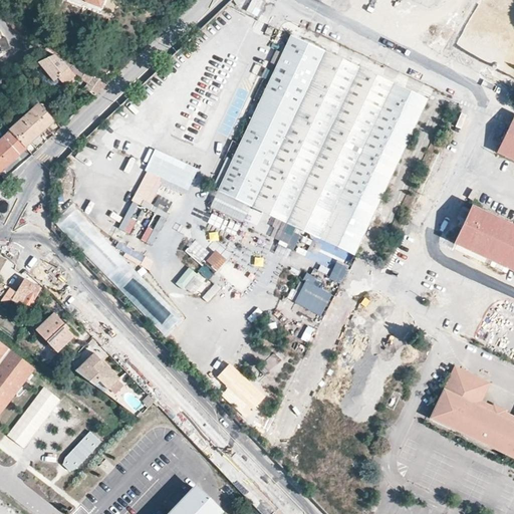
[(76,0),(100,9),(103,0),(76,0)]
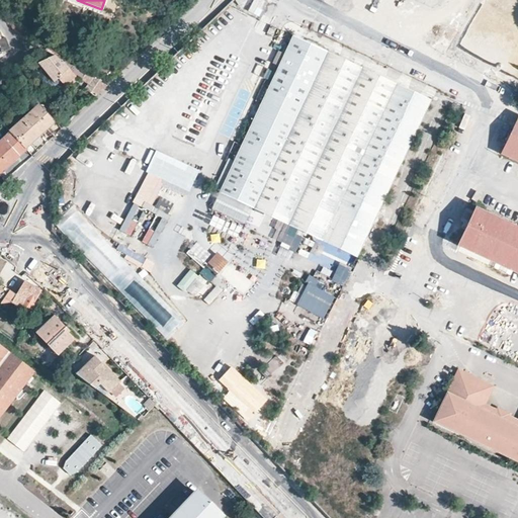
[(464,42),(517,73),(517,39),(515,45),(511,42),(515,35),(504,28),(501,34),(496,32),(507,14),(488,3),(464,42)]
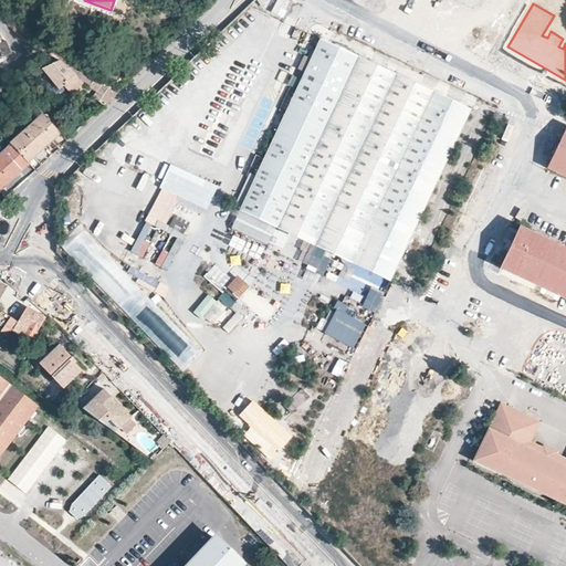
[(0,58),(12,53),(7,41),(2,43),(0,39),(2,38),(0,33),(0,58)]
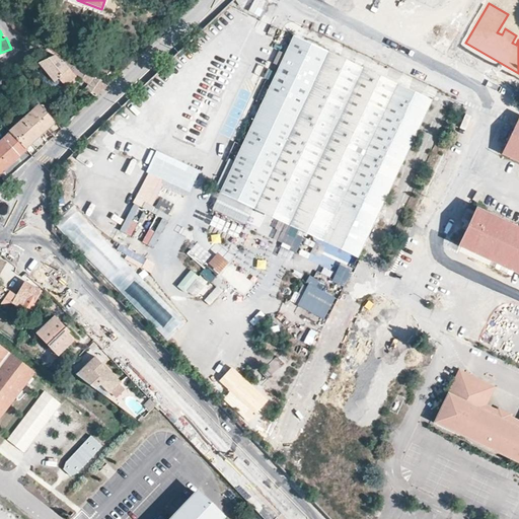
[(36,49),(24,39),(19,45),(30,56),(36,49)]
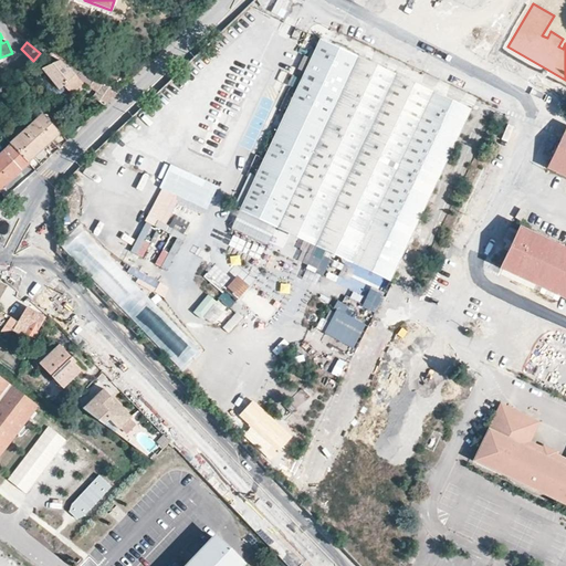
[(389,279),(465,111),(318,43),(315,51),(311,60),(303,76),(295,93),(282,122),(278,130),(274,139),(264,160),(257,177),(240,211),(278,228),(296,237),(389,279)]
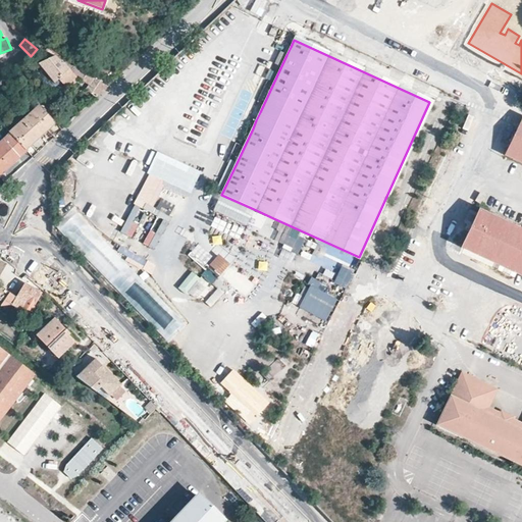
[(71,74),(53,56),(38,62),(54,81),(57,77),(62,84),(71,74)]
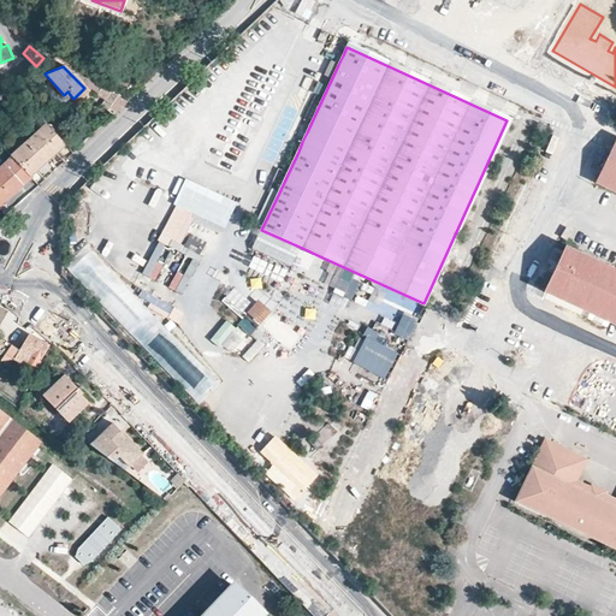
[(107,96),(111,92),(89,80),(87,84),(107,96)]
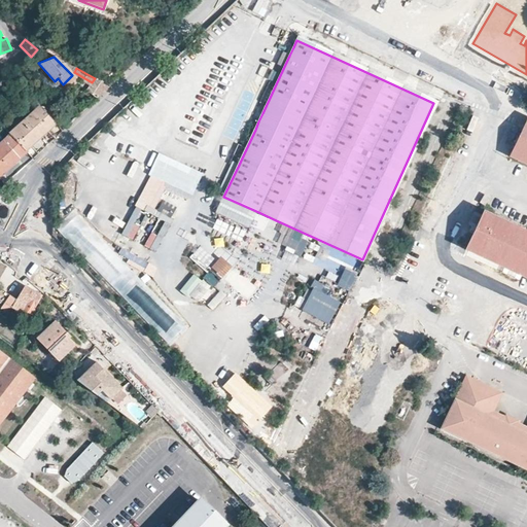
[(98,98),(110,85),(95,78),(92,82),(86,89),(98,98)]
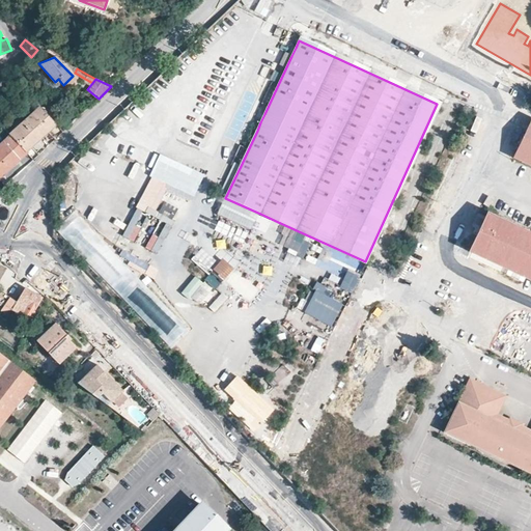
[(258,112),(264,114),(277,87),(271,84),(258,112)]
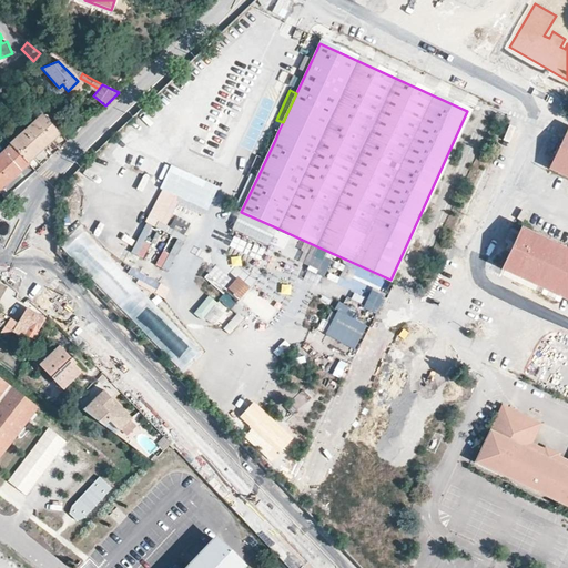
[(77,120),(67,110),(59,117),(68,127),(77,120)]
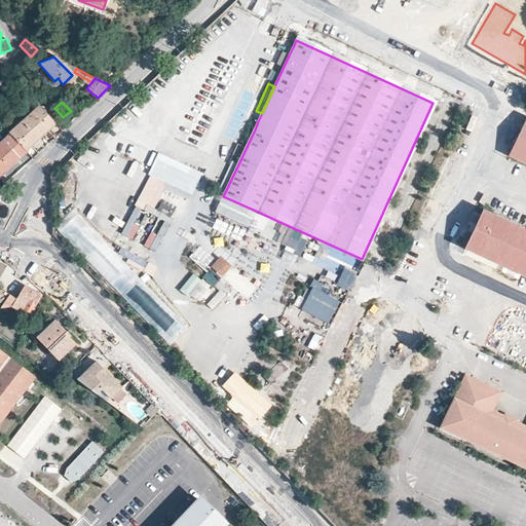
[(26,118),(42,136),(57,122),(40,105),(26,118)]
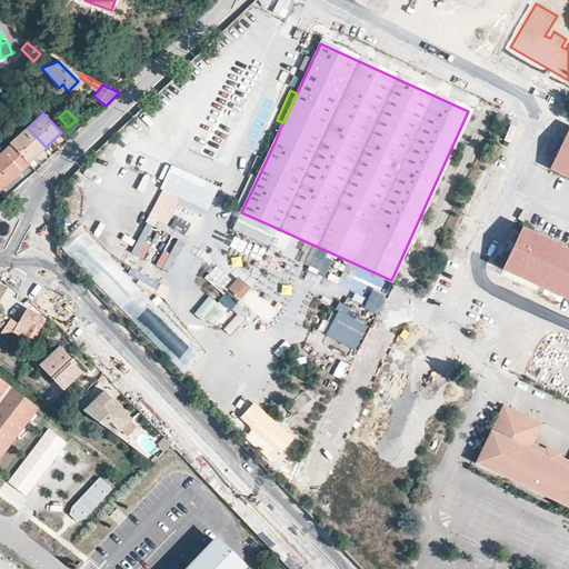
[(29,163),(46,147),(28,128),(10,142),(11,146),(0,155),(0,190),(13,178),(29,163)]
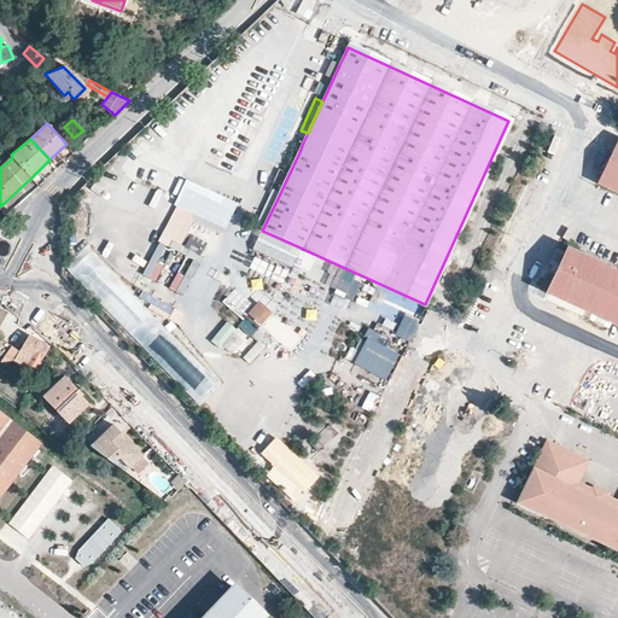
[(617,143),(599,181),(617,190),(617,143)]
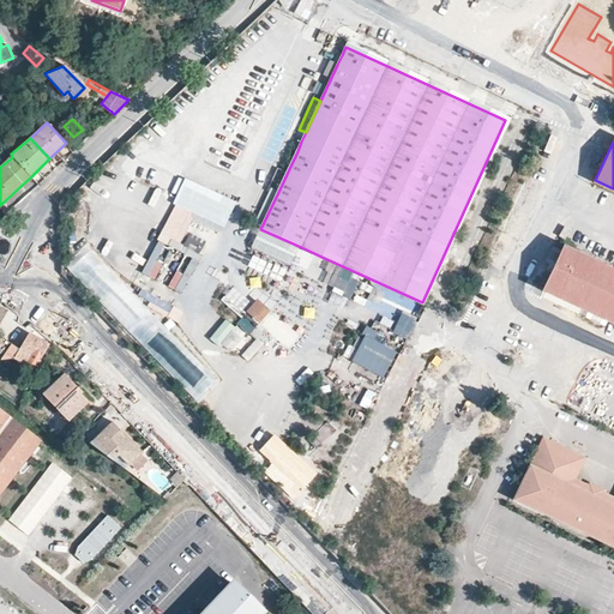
[(280,170),(287,174),(298,151),(290,148),(280,170)]
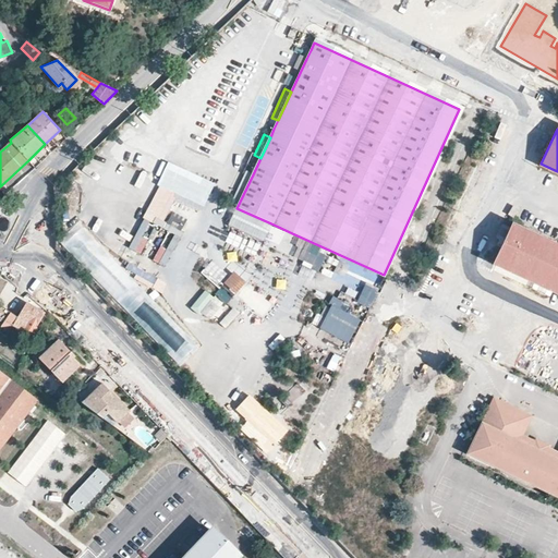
[(231,205),(237,208),(253,174),(246,171),(231,205)]
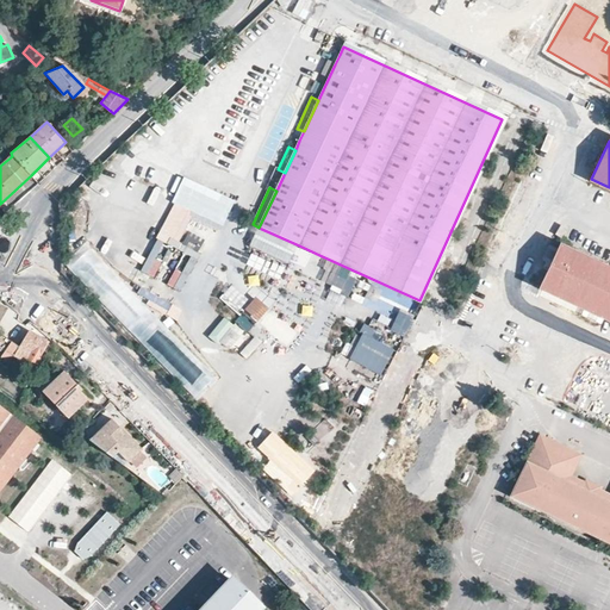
[(194,213),(174,204),(159,231),(180,242),(194,213)]
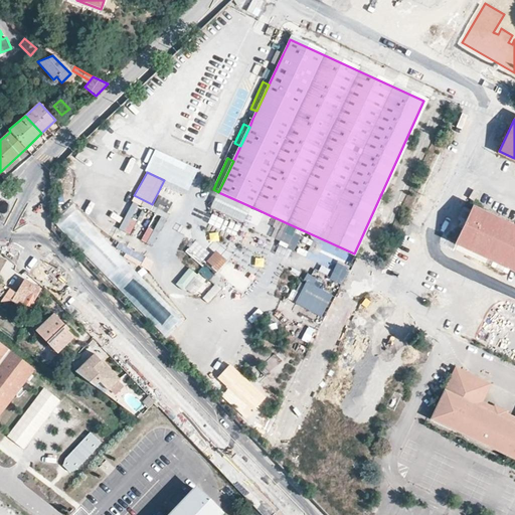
[(152,204),(134,195),(131,201),(133,202),(138,205),(161,217),(168,220),(171,213),(169,212),(155,205),(152,204)]
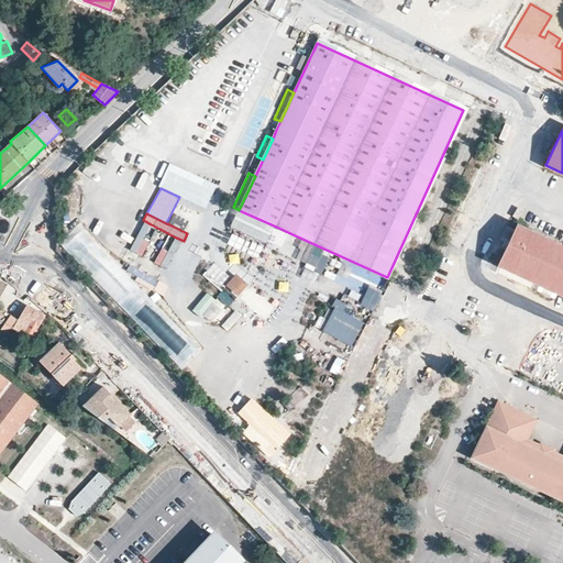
[(173,218),(169,224),(185,232),(188,225),(173,218)]
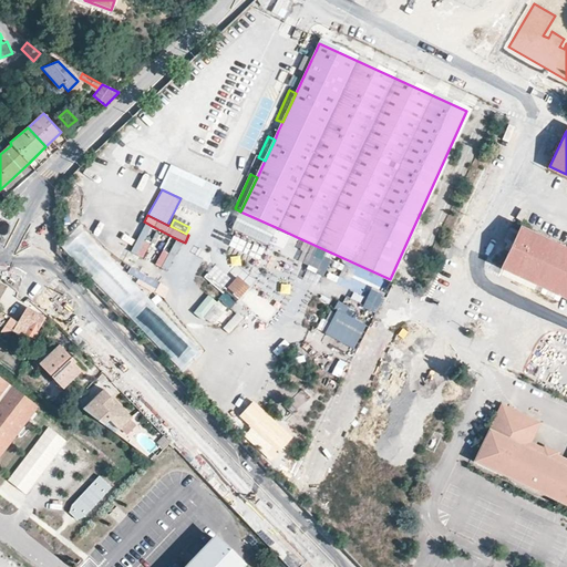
[(60,245),(183,373),(205,352),(124,267),(82,223),(60,245)]
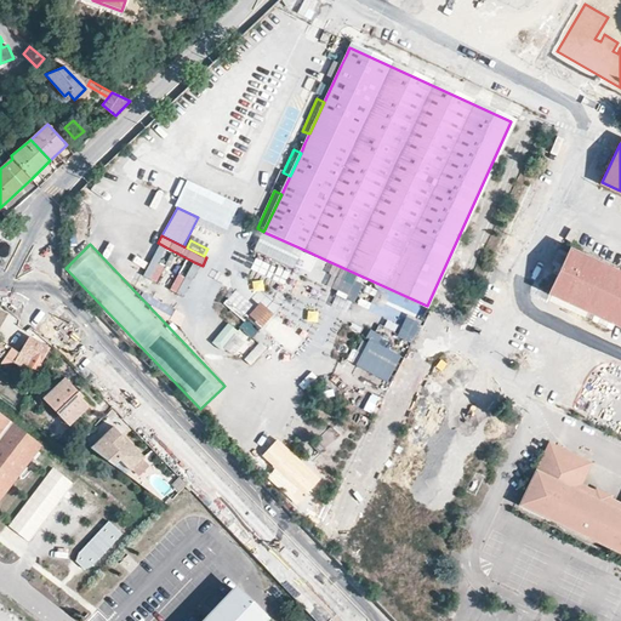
[(166,248),(160,244),(143,275),(158,284),(166,266),(159,262),(166,248)]
